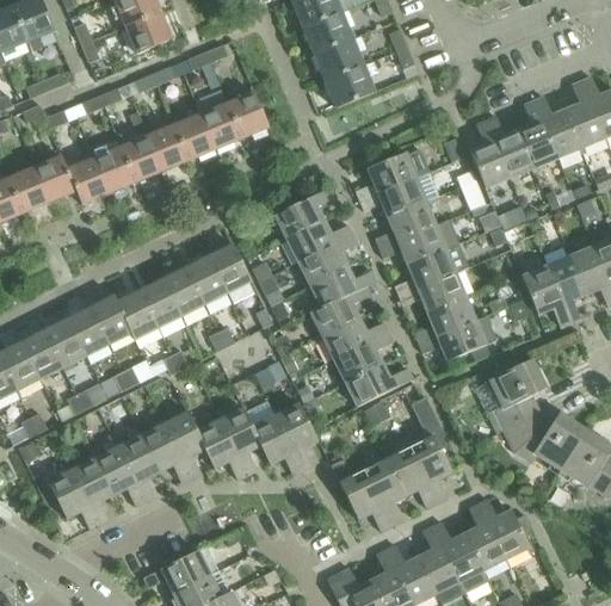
[(19,0),(11,4),(25,39),(26,39),(30,51),(42,47),(37,35),(51,29),(41,0),(19,0)]
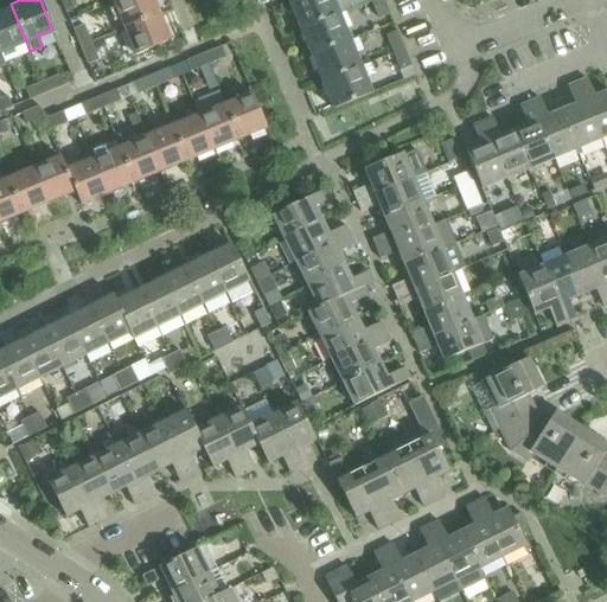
[(113,0),(123,26),(159,11),(154,0),(113,0)]
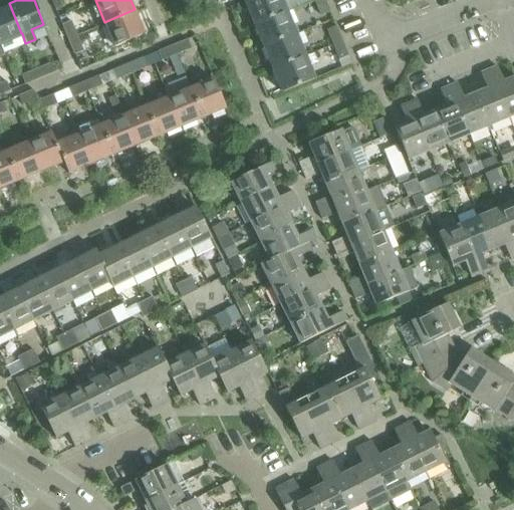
[(248,0),(246,1),(255,23),(288,10),(284,0),(248,0)]
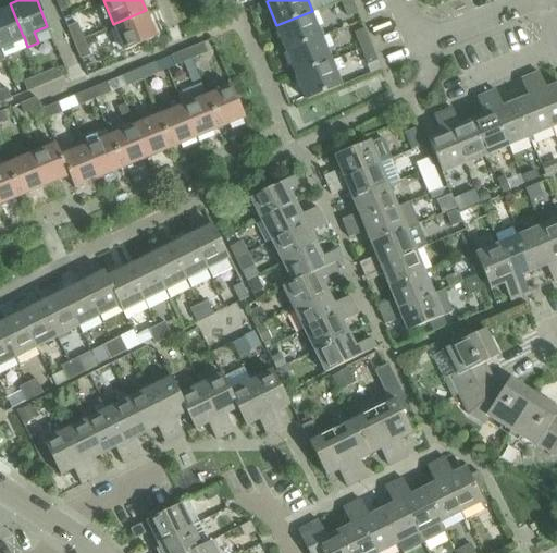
[(358,9),(354,0),(341,0),(347,14),(358,9)]
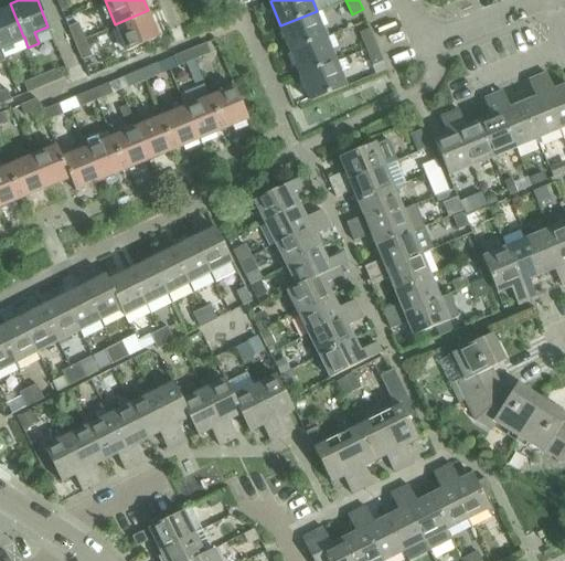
[(10,3),(0,7),(0,45),(23,36),(10,3)]
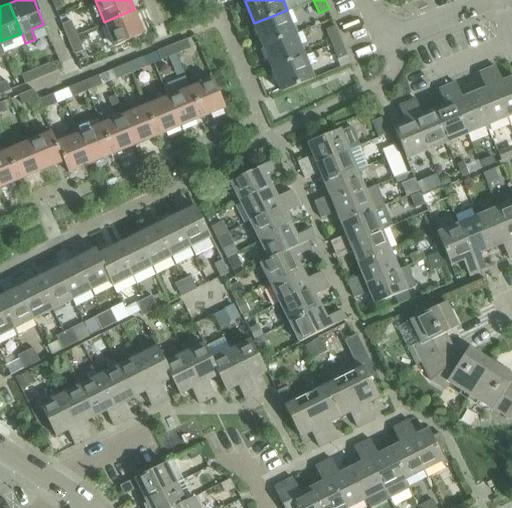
[(143,32),(134,9),(104,22),(113,44),(143,32)]
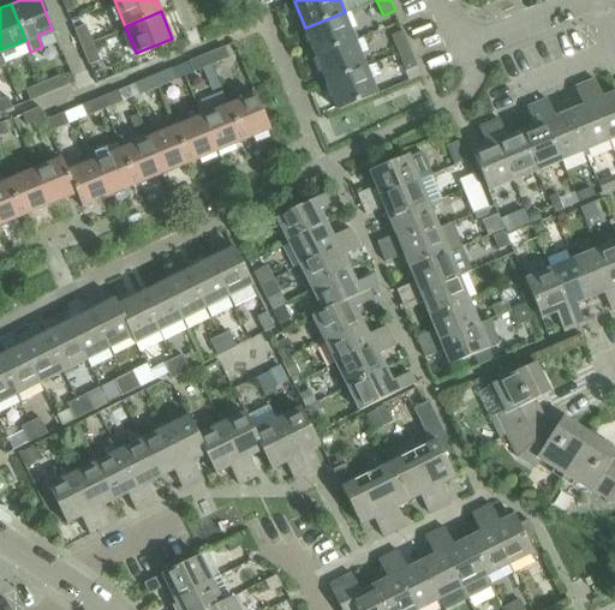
[(305,28),(316,55),(356,39),(345,12),(305,28)]
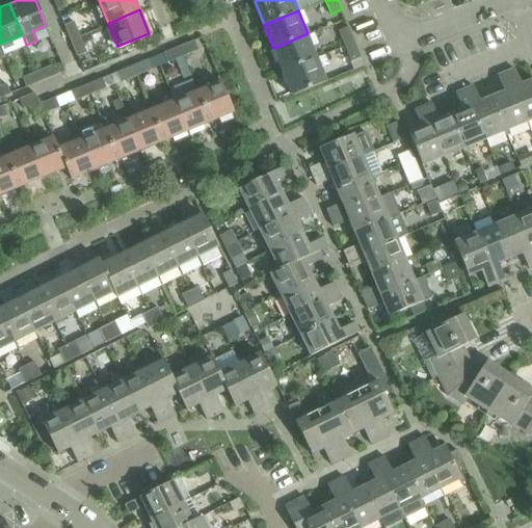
[(62,23),(70,38),(79,34),(73,19),(62,23)]
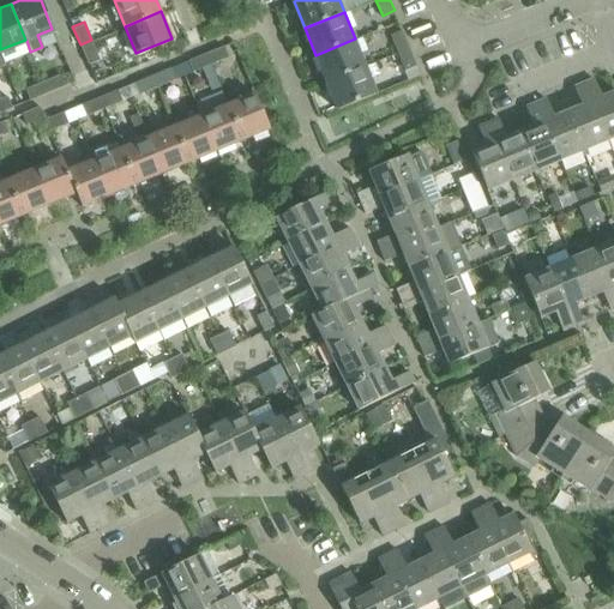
[(390,32),(398,53),(410,48),(402,28),(390,32)]
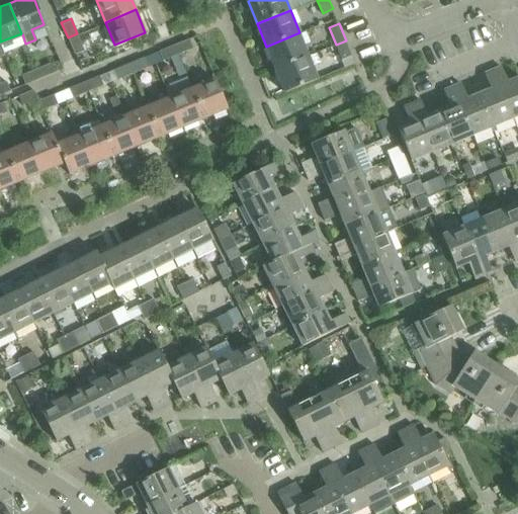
[(266,47),(275,69),(309,56),(299,32),(266,47)]
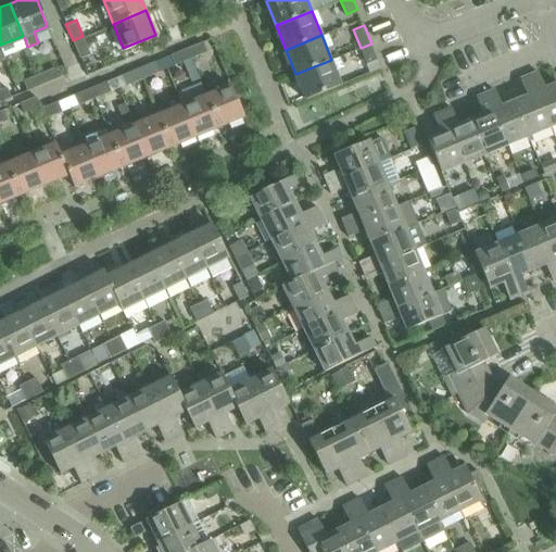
[(89,51),(83,36),(73,40),(79,55),(89,51)]
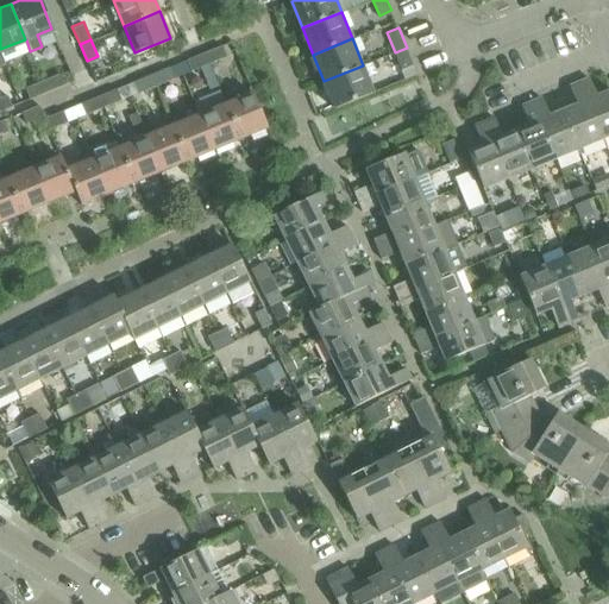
[(224,43),(206,51),(209,62),(228,55),(224,43)]
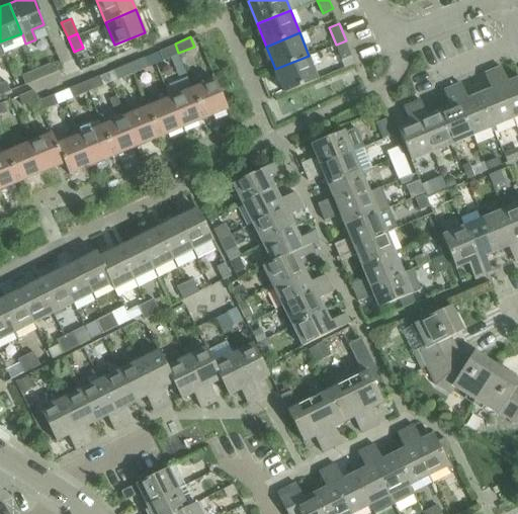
[(351,54),(346,40),(336,45),(342,58),(351,54)]
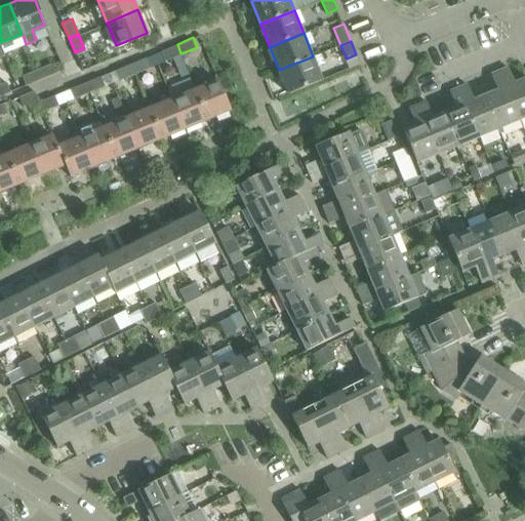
[(180,53),(177,44),(162,50),(166,59),(173,56),(180,53)]
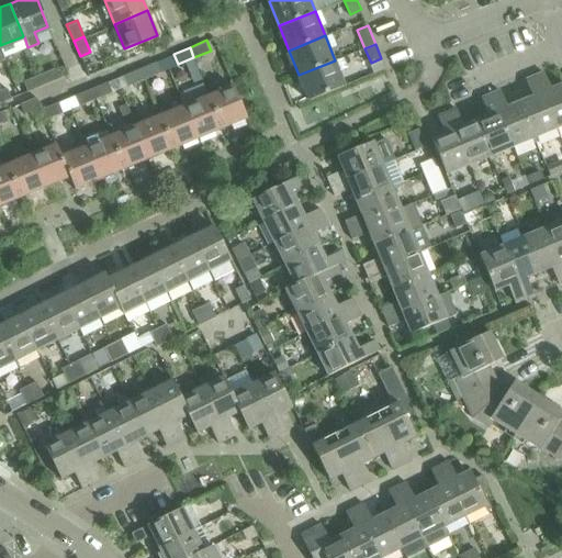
[(202,77),(193,57),(186,60),(193,80),(202,77)]
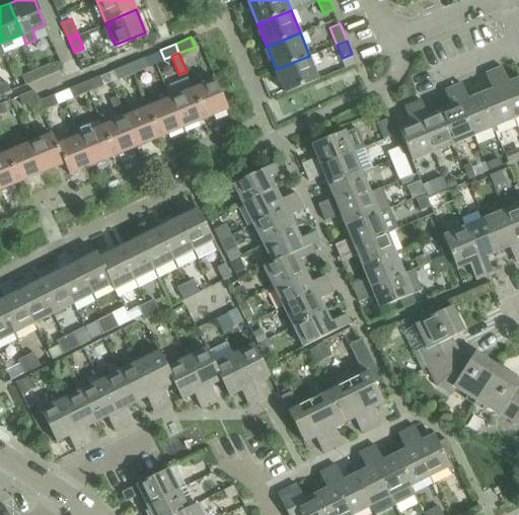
[(146,56),(130,63),(134,72),(150,65),(146,56)]
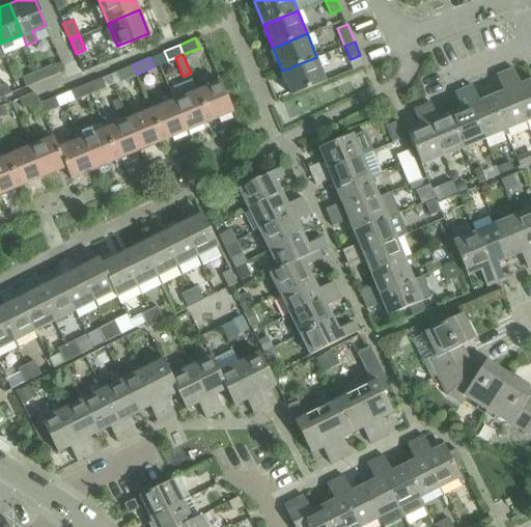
[(326,80),(316,57),(282,71),(291,94),(326,80)]
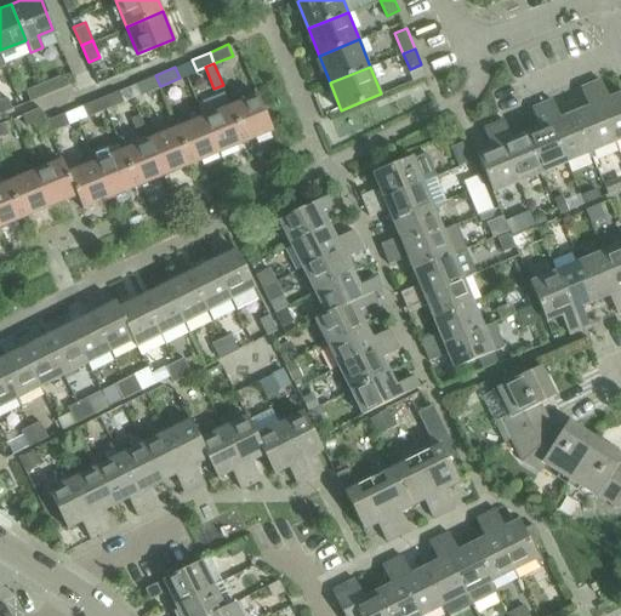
[(61,74),(43,81),(47,92),(66,84),(61,74)]
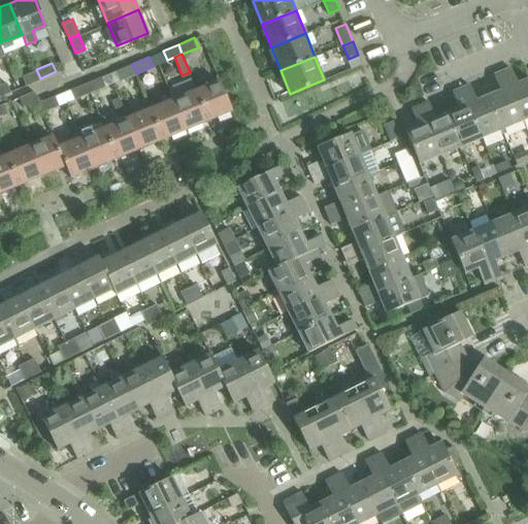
[(121,79),(136,73),(132,64),(117,70),(121,79)]
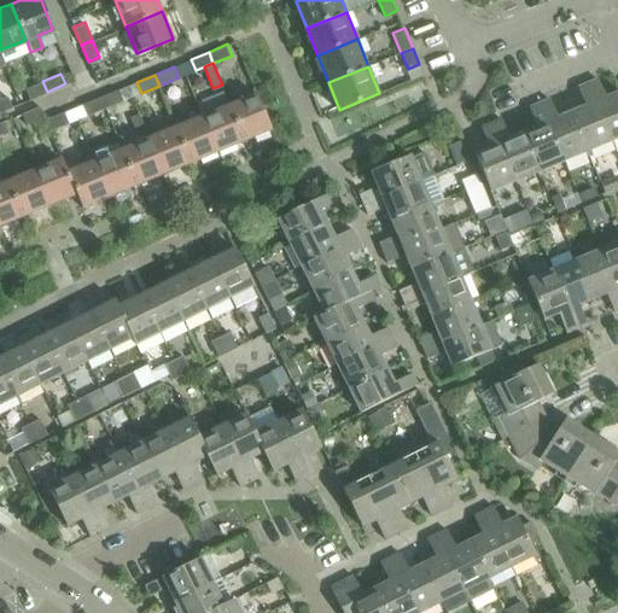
[(598,79),(588,82),(612,139),(617,136),(617,91),(605,97),(598,79)]
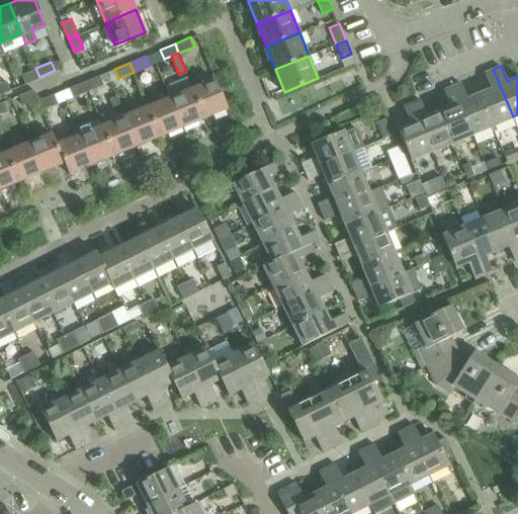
[(24,83),(39,77),(35,68),(21,74),(24,83)]
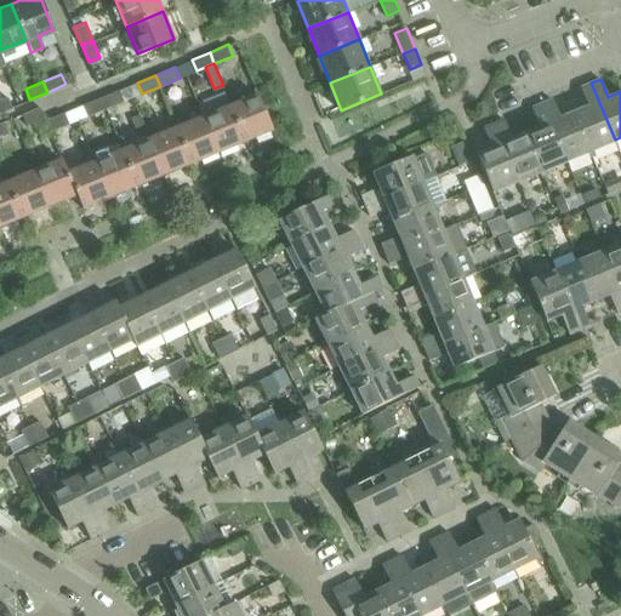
[(594,149),(615,140),(591,83),(581,86),(590,104),(574,110),(593,155),(596,154),(594,149)]
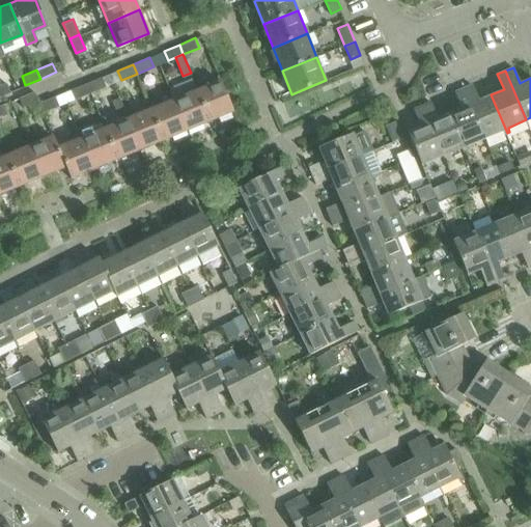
[(101,76),(85,82),(89,91),(105,85),(101,76)]
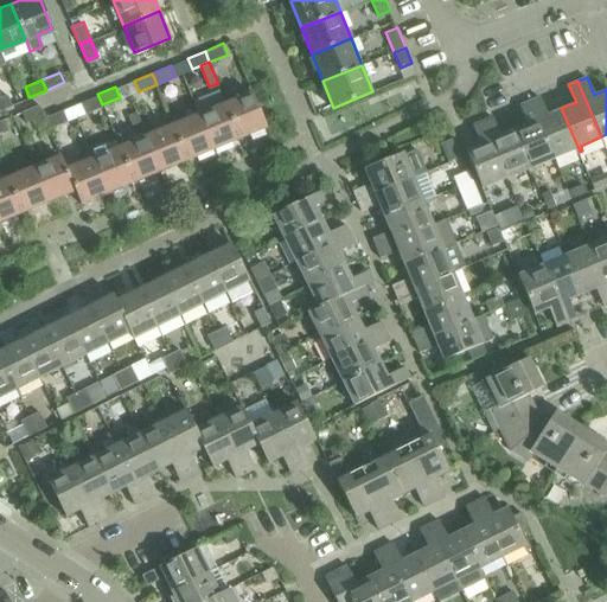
[(253,91),(251,91),(227,102),(241,138),(267,127),(253,91)]
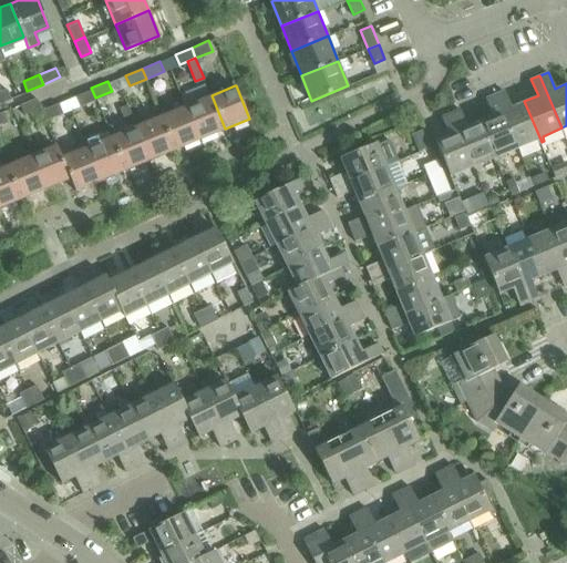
[(7,88),(0,90),(0,101),(10,98),(7,88)]
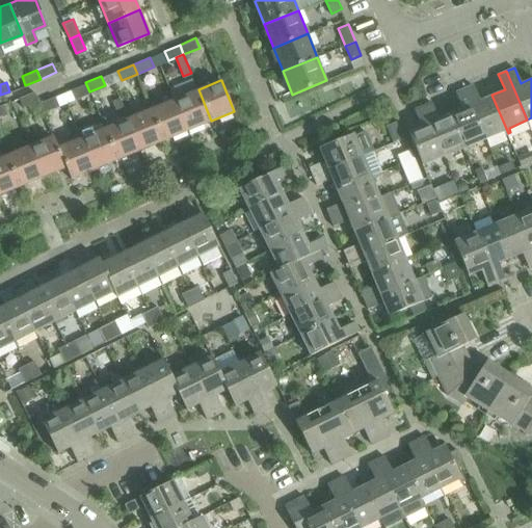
[(74,99),(89,91),(85,82),(71,89),(74,99)]
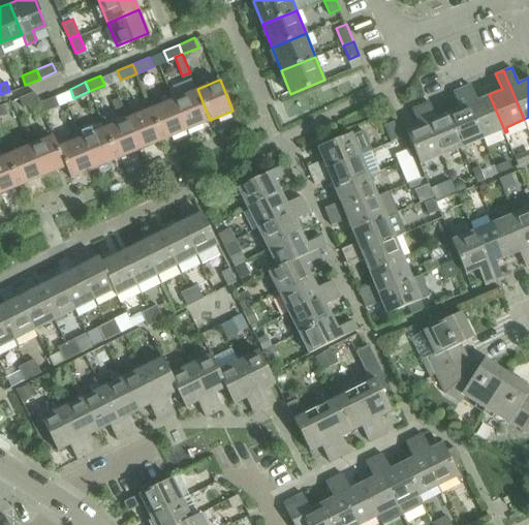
[(502,133),(505,132),(489,94),(477,99),(471,84),(462,87),(483,136),(500,129),(502,133)]
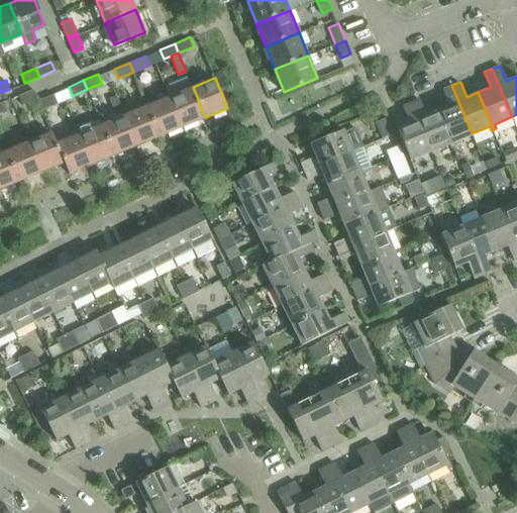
[(454,140),(472,133),(451,85),(443,89),(449,104),(438,109),(453,146),(456,144),(454,140)]
